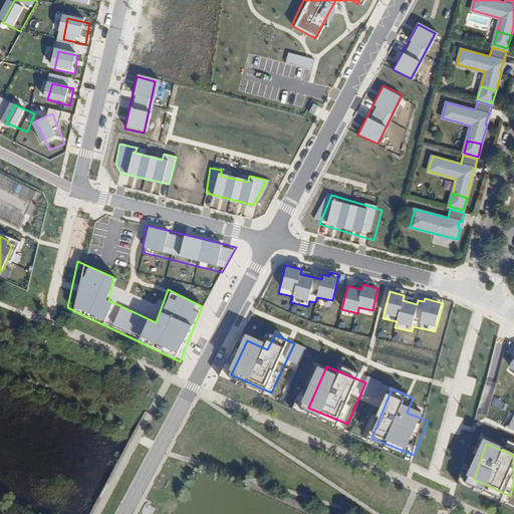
[(141,512),(144,513),(152,513),(156,507),(146,502),(141,512)]
